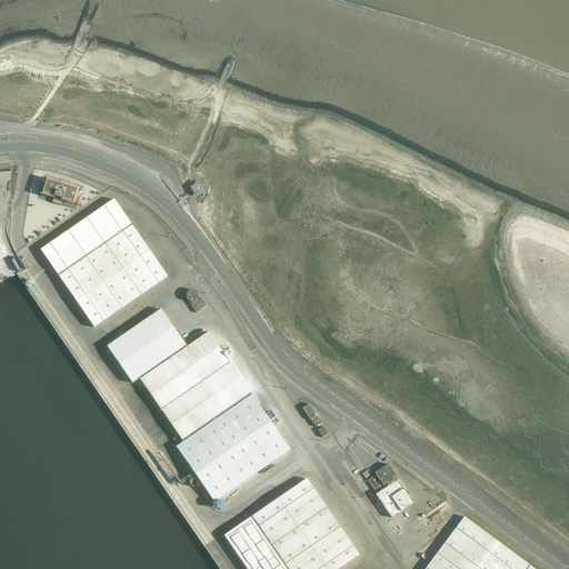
[(196,196),(203,191),(199,183),(191,188),(196,196)]
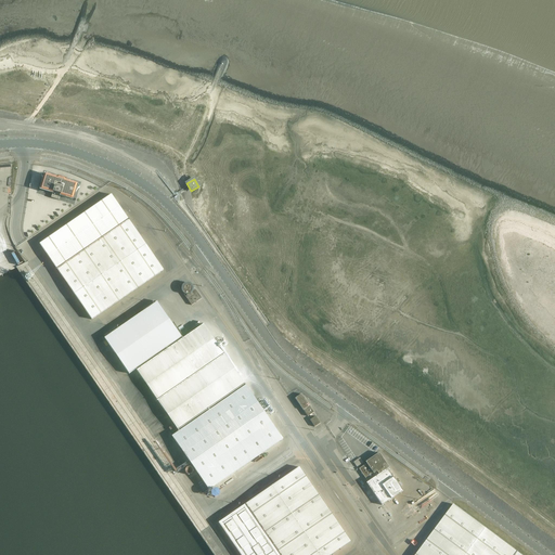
[(39,244),(91,320),(163,270),(111,194),(39,244)]
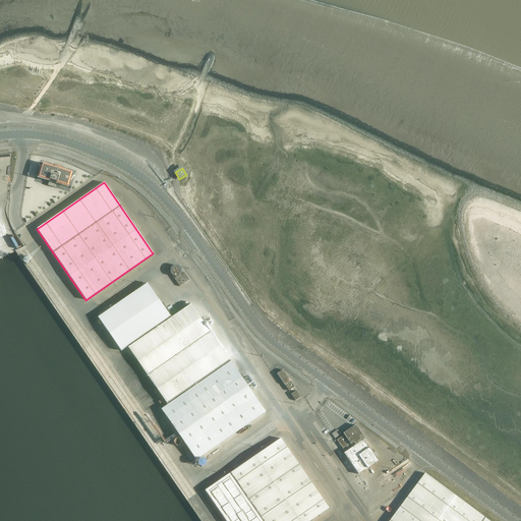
[(178,266),(175,266),(173,266),(171,267),(170,269),(170,270),(167,270),(179,287),(188,280),(183,273),(181,272),(181,271),(179,267),(178,266)]
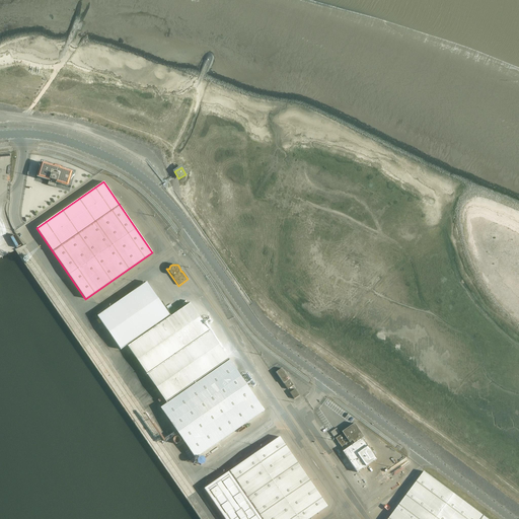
[(97,316),(120,350),(127,345),(169,315),(146,282),(97,316)]
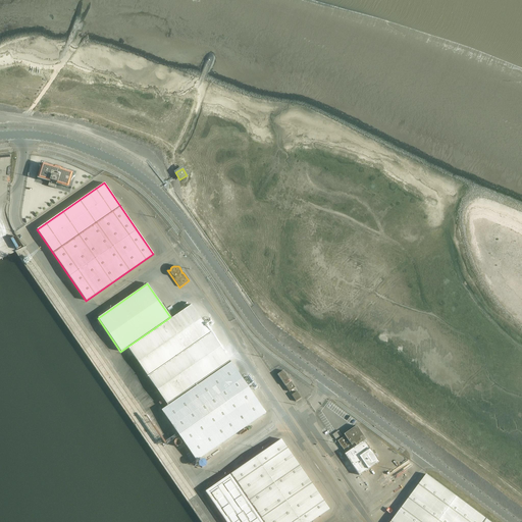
[(127,347),(148,376),(210,333),(191,304),(170,317),(127,347)]
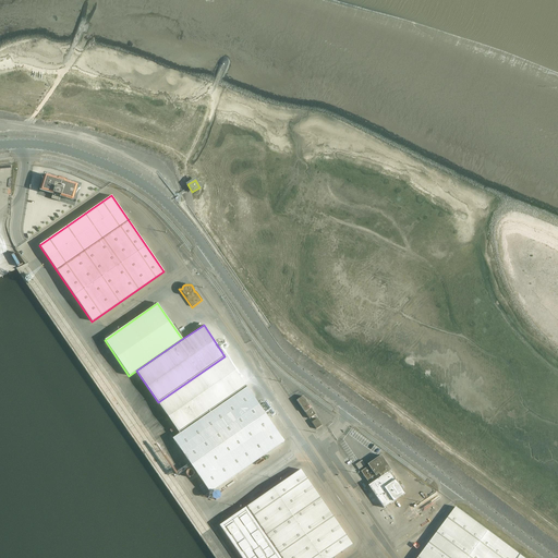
[(246,387),(225,356),(158,402),(180,434),(246,387)]
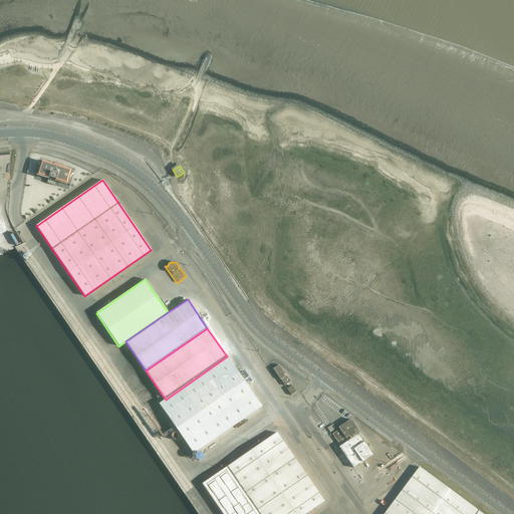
[(159,404),(193,454),(262,407),(227,356),(166,400),(159,404)]
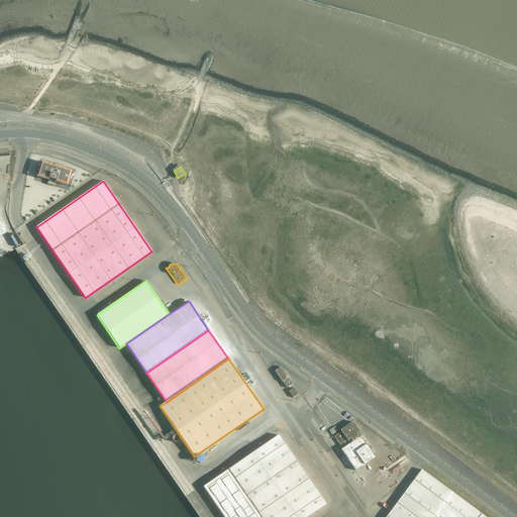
[(275,371),(287,388),(292,384),(281,367),(275,371)]
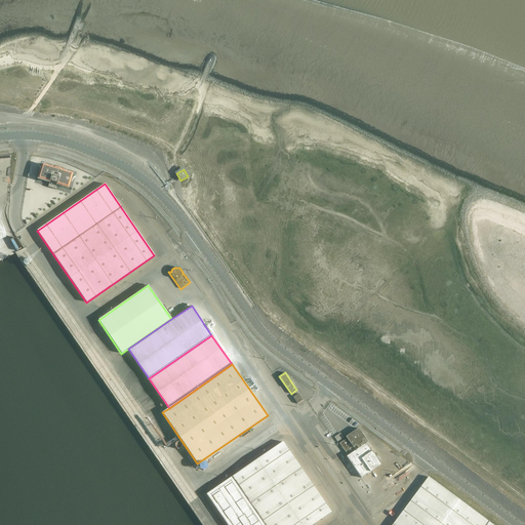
[(298,394),(293,398),(297,404),(303,400),(298,394)]
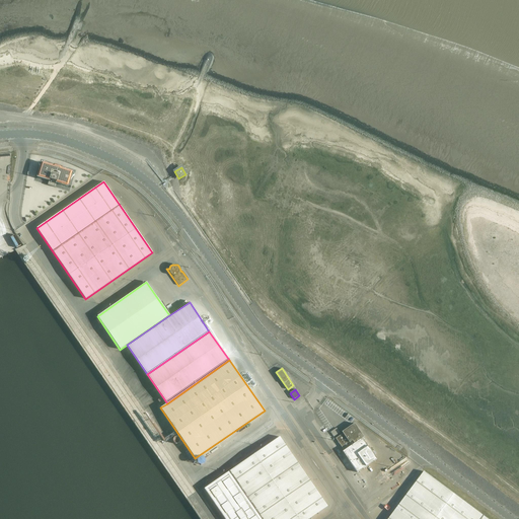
[(343,452),(357,472),(377,459),(362,439),(364,438),(354,424),(342,433),(343,434),(341,435),(336,439),(344,451),(343,452)]
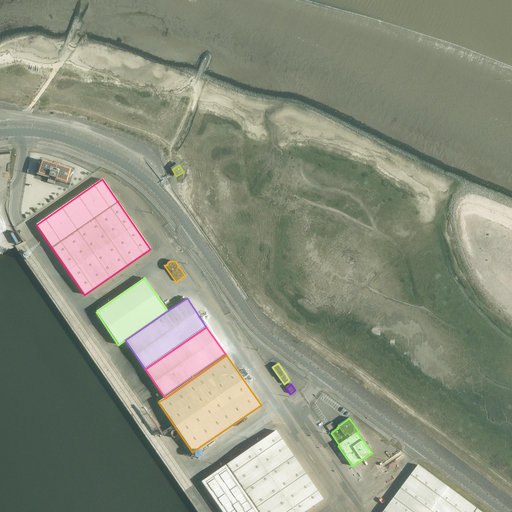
[(331,433),(336,429),(332,423),(326,427),(330,433),(331,433)]
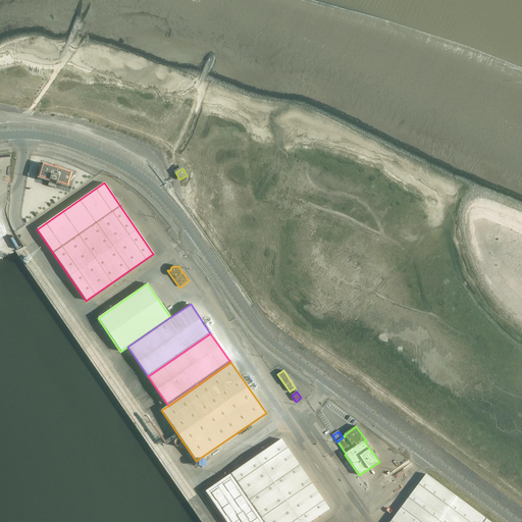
[(225,521),(311,521),(329,510),(280,439),(205,491),(225,521)]
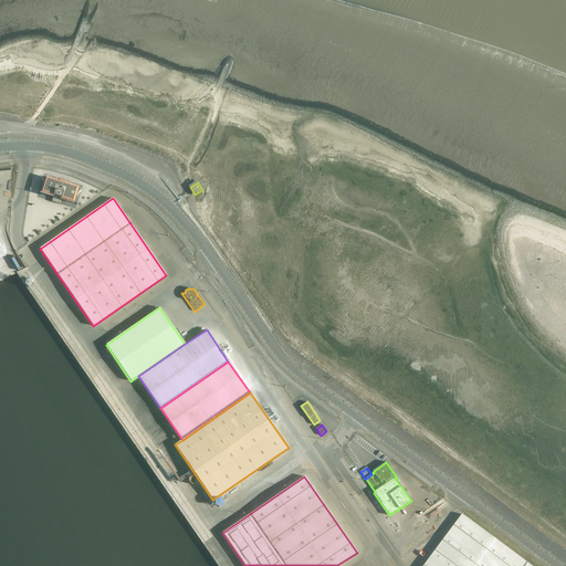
[(533,565),(463,514),(425,565),(533,565)]
